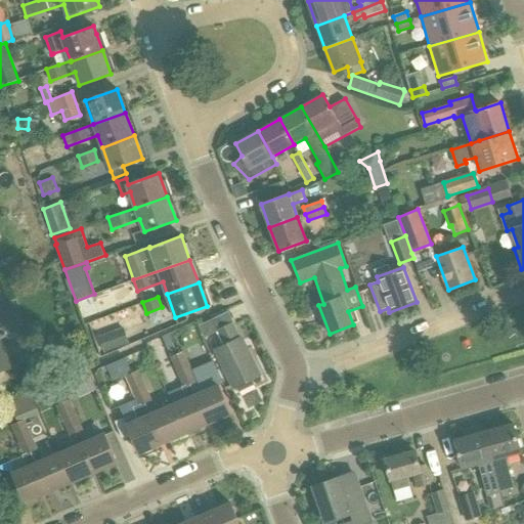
[(7,339),(18,336),(17,334),(23,332),(13,302),(0,306),(0,369),(9,367),(0,339),(7,337),(7,339)]
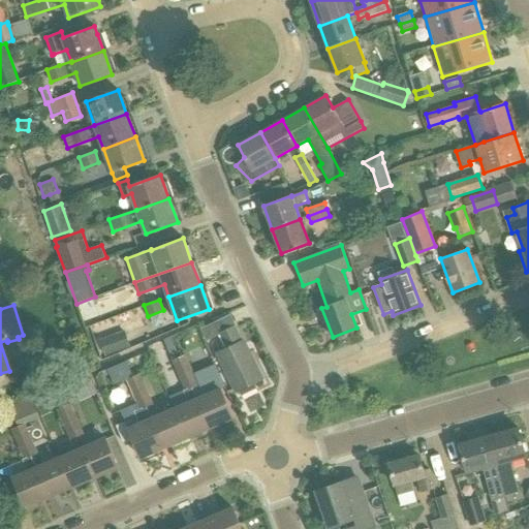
[(220,333),(215,321),(200,329),(207,341),(219,335),(226,349),(217,354),(236,391),(238,390),(241,396),(256,389),(253,382),(261,378),(244,341),(243,341),(235,325),(220,333)]
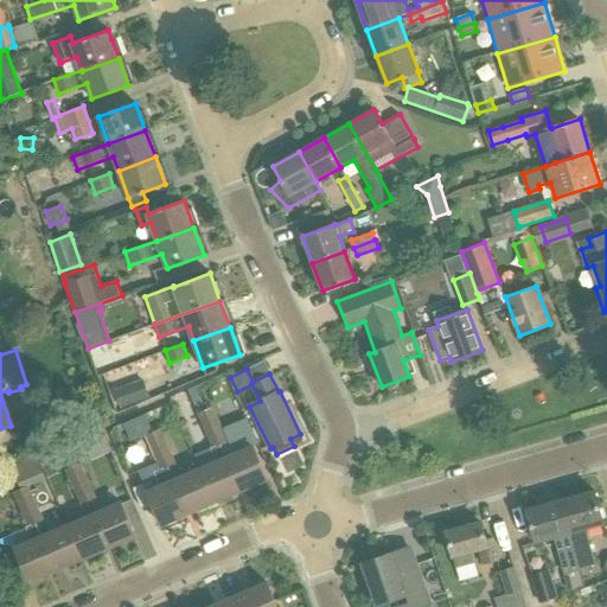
[(142,379),(119,387),(125,403),(148,395),(142,379)]
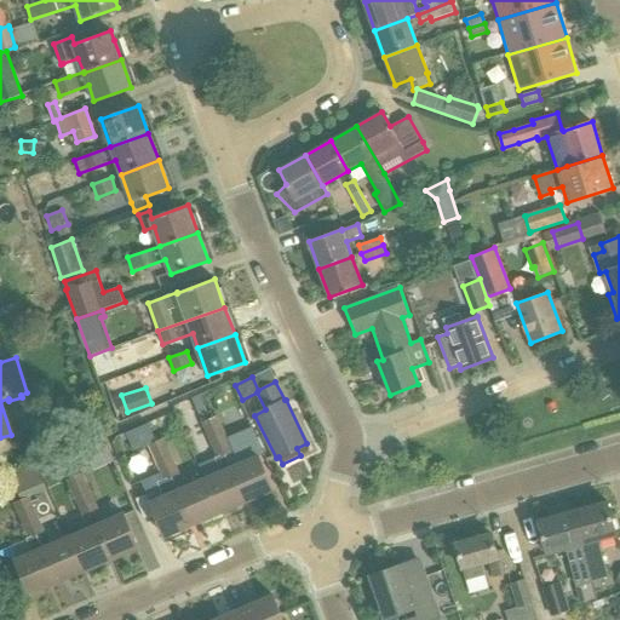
[(218,437),(227,434),(218,415),(201,422),(208,438),(217,435),(218,437)]
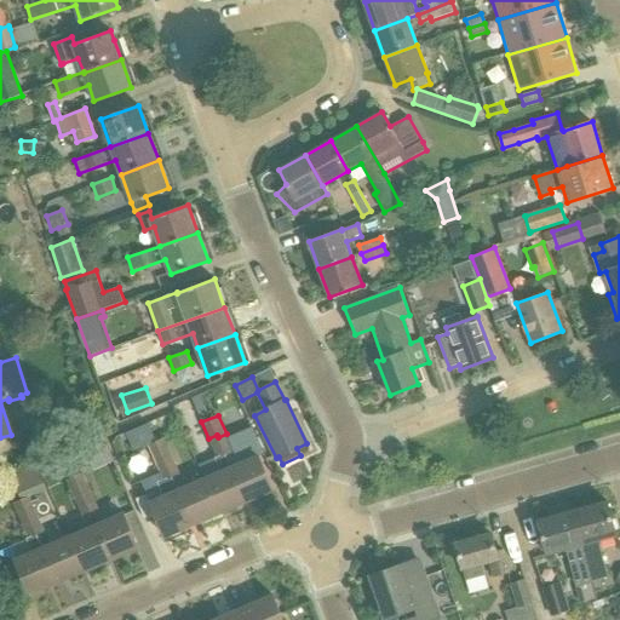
[(219,514),(246,501),(224,453),(233,449),(227,434),(218,437),(217,435),(208,438),(216,457),(214,458),(220,472),(204,478),(219,514)]
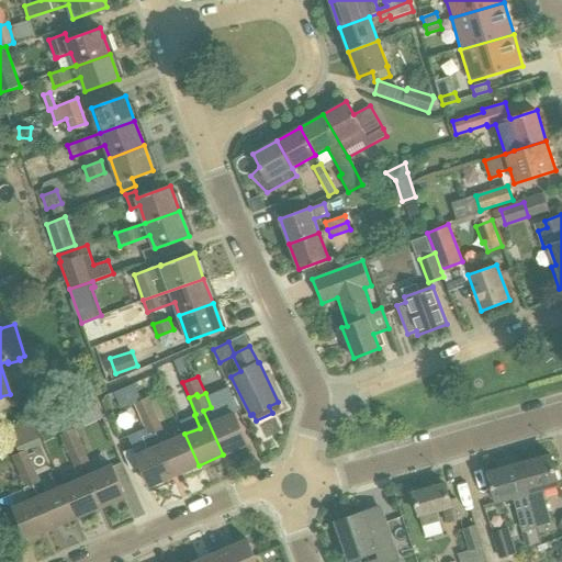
[(148,415),(149,417),(156,414),(148,397),(134,403),(141,418),(148,415)]
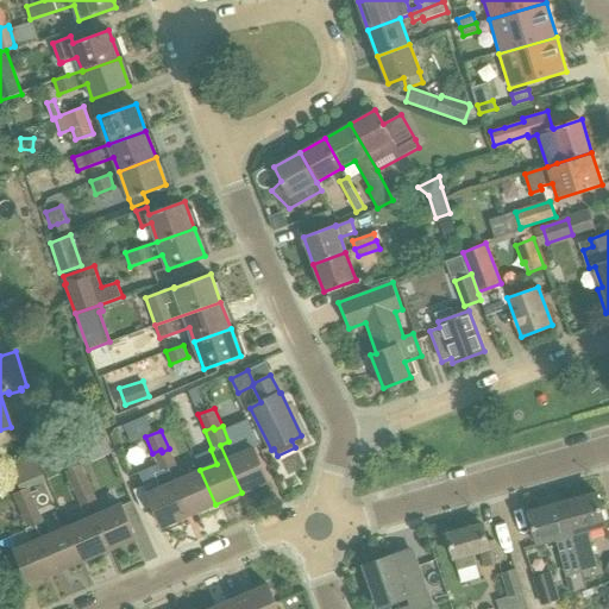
[(220,445),(242,493),(268,481),(253,447),(239,454),(232,440),(228,441),(220,445)]
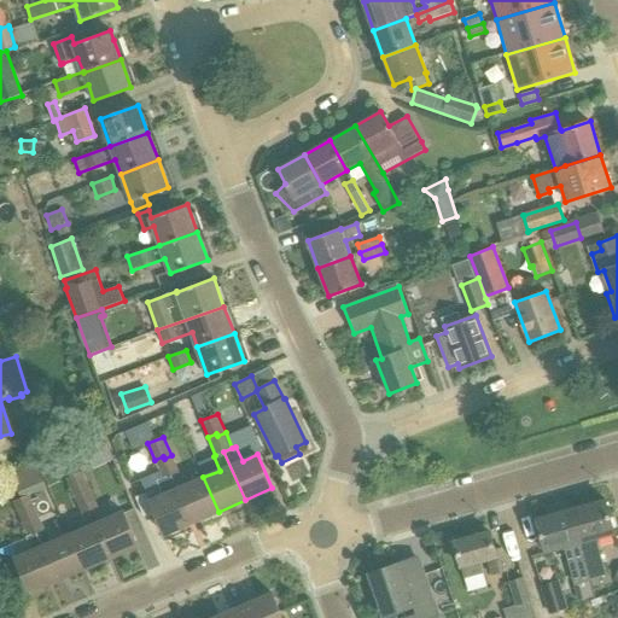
[(155,460),(162,478),(172,476),(179,472),(172,455),(164,459),(163,456),(155,460)]
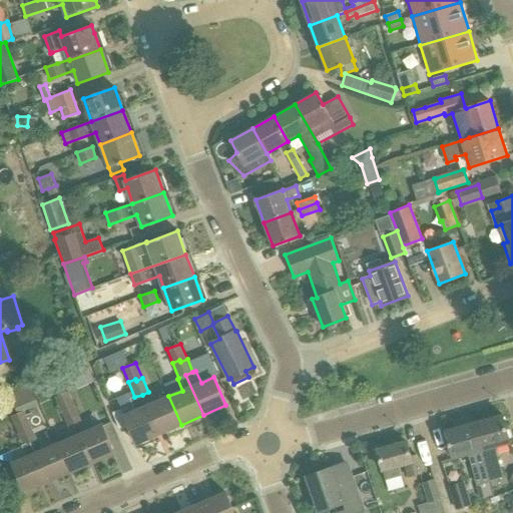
[(69,410),(75,408),(71,398),(73,397),(71,391),(62,394),(56,397),(62,410),(68,408),(69,410)]
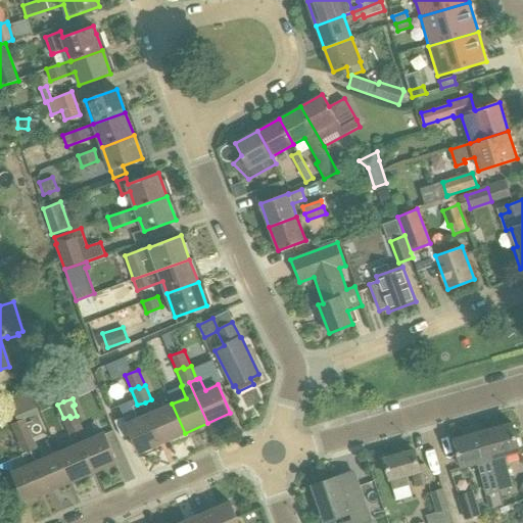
[(162,442),(150,414),(145,402),(137,405),(136,405),(141,417),(127,424),(127,425),(117,429),(123,441),(132,437),(139,453),(162,442)]
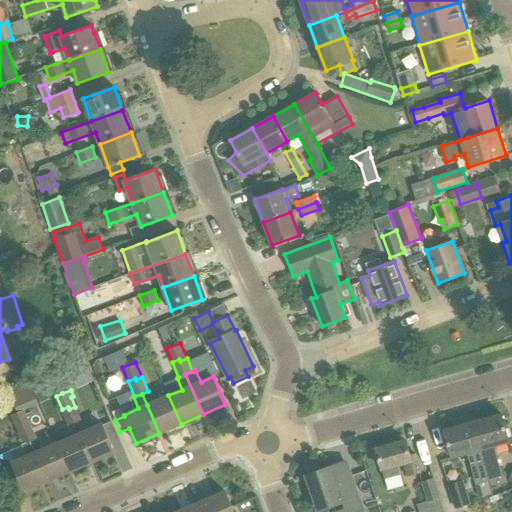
[(159,433),(181,424),(168,395),(147,405),(159,433)]
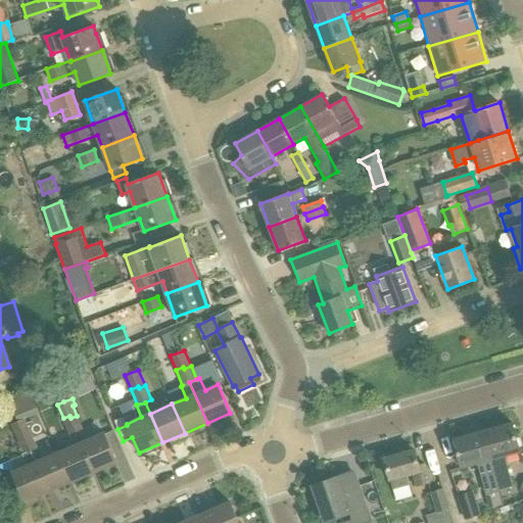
[(69,416),(63,418),(57,405),(56,405),(69,435),(83,429),(77,416),(70,418),(69,416)]
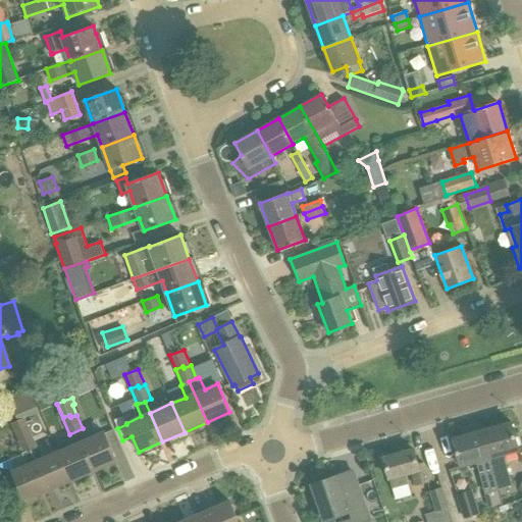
[(10,423),(18,440),(25,437),(24,434),(32,431),(24,417),(10,423)]
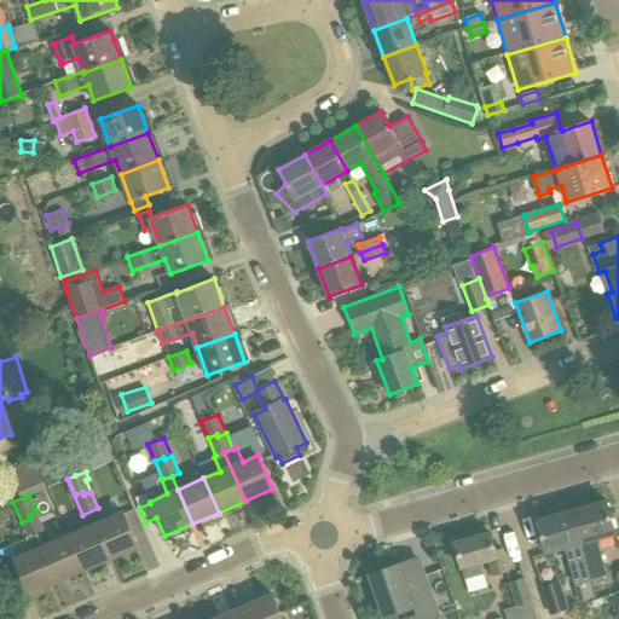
[(571,510),(591,582),(600,579),(607,577),(597,539),(615,534),(614,530),(618,527),(615,519),(612,519),(606,499),(571,510)]
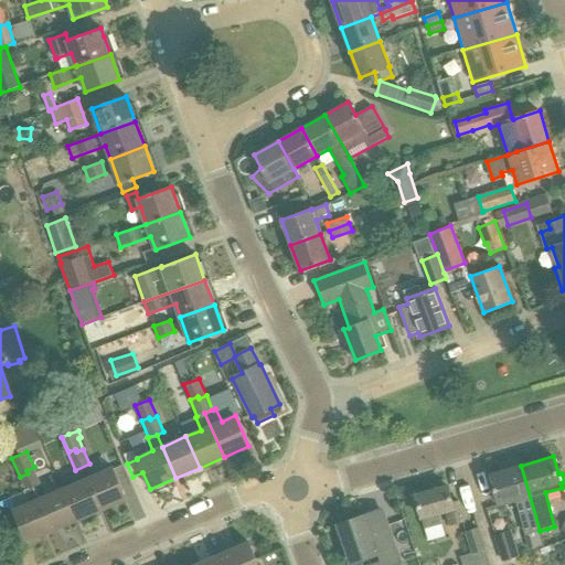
[(525,534),(540,531),(521,466),(489,475),(498,505),(515,501),(525,534)]
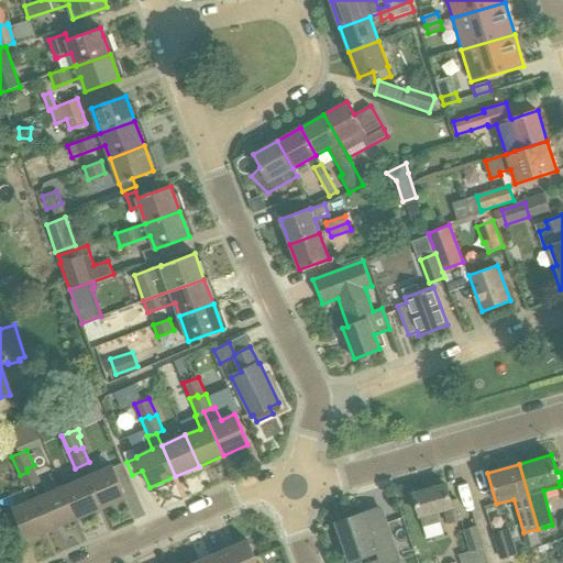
[(41,483),(34,465),(26,468),(28,472),(20,475),(25,488),(24,488),(24,490),(34,486),(33,486),(41,483)]
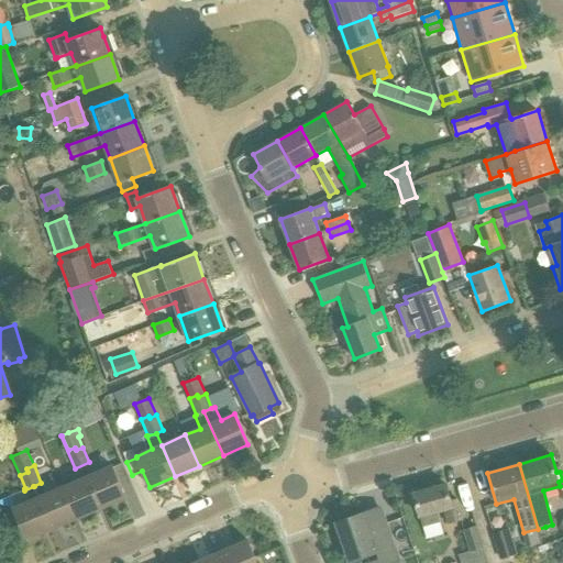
[(87,477),(101,508),(125,497),(112,466),(87,477)]
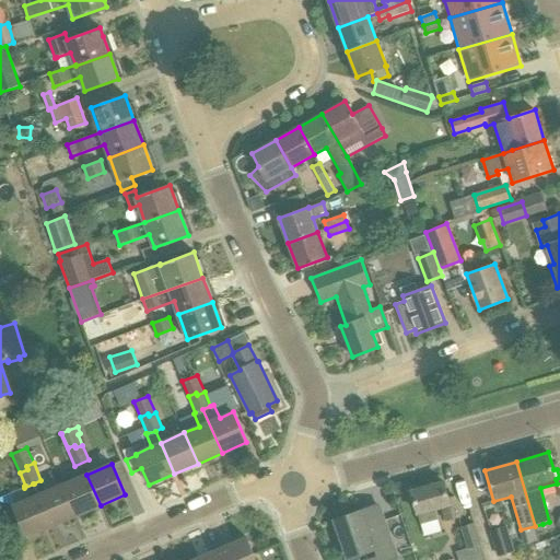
[(77,516),(101,505),(86,475),(62,485),(77,516)]
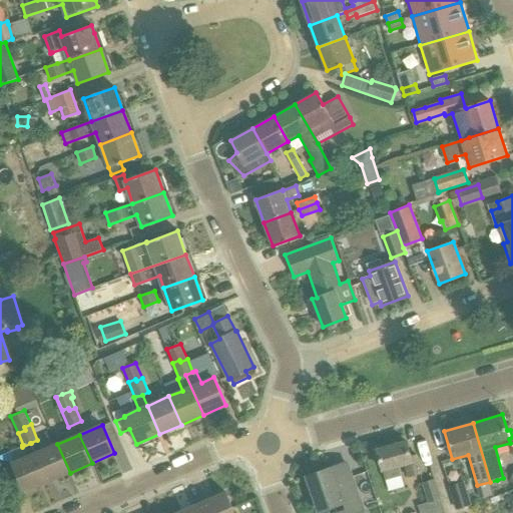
[(411,455),(407,441),(377,450),(386,480),(401,476),(398,466),(404,464),(408,478),(423,474),(417,454),(411,455)]
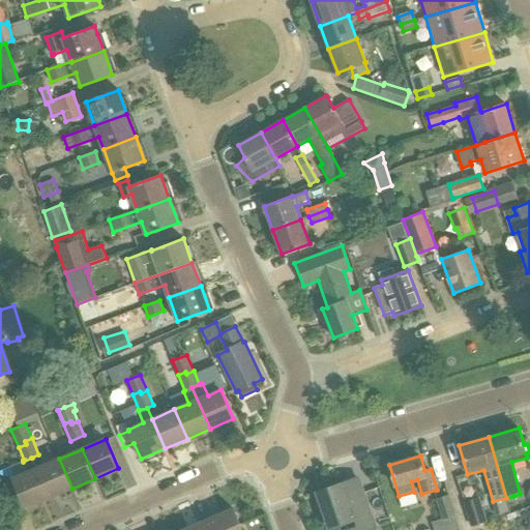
[(50,498),(36,469),(32,458),(23,462),(28,472),(13,478),(26,508),(50,498)]
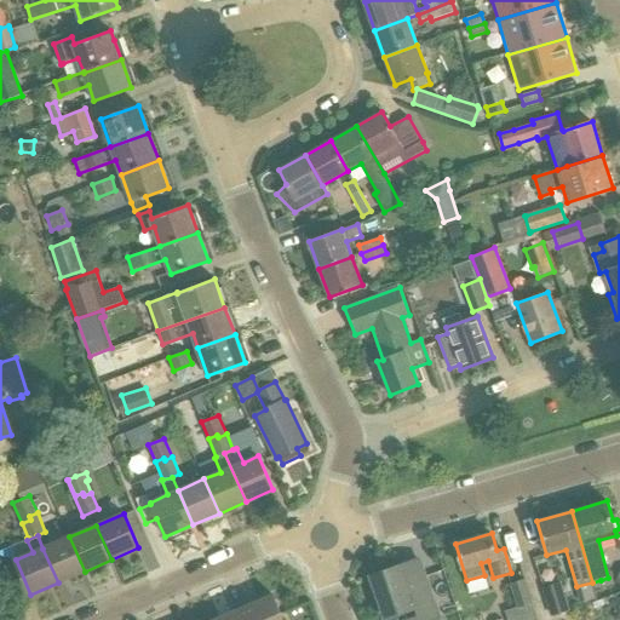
[(58,583),(85,572),(69,537),(42,549),(58,583)]
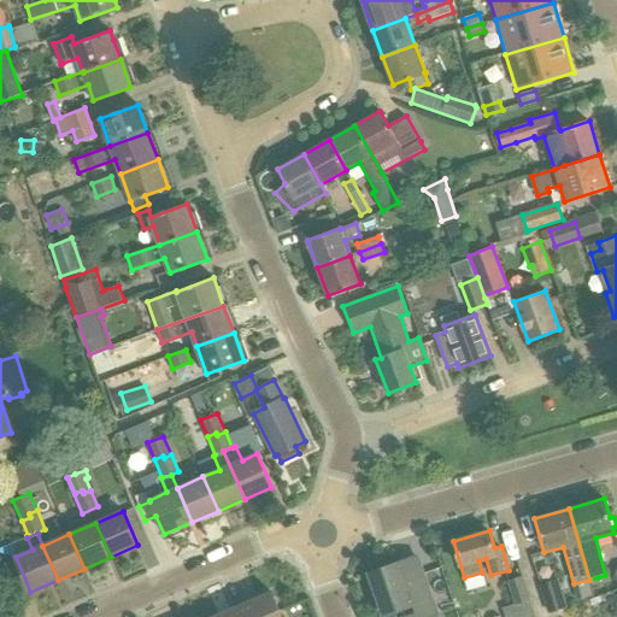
[(433,599),(417,556),(369,573),(383,616),(400,610),(403,616),(400,616),(434,616),(440,615),(434,598),(433,599)]
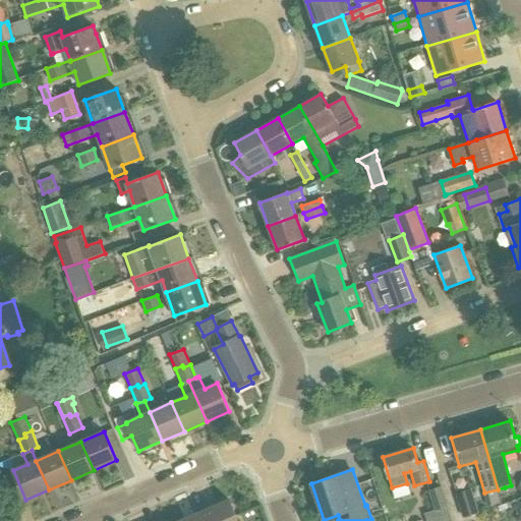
[(428,490),(435,510),(424,513),(426,520),(452,520),(449,507),(442,486),(428,490)]
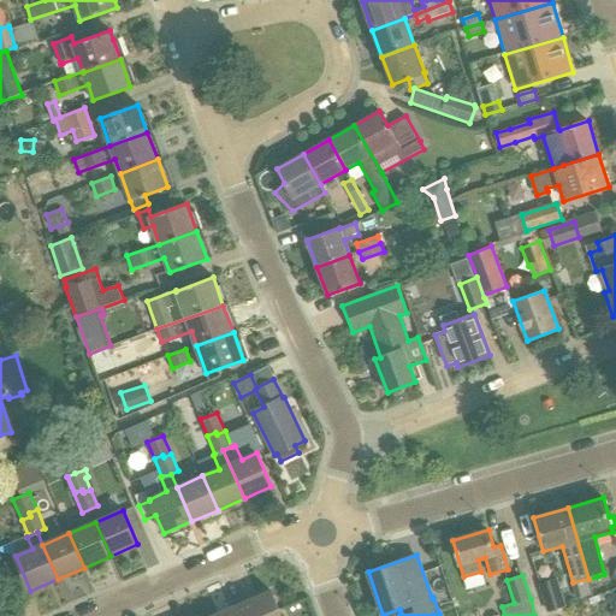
[(597,576),(588,579),(591,586),(599,584),(597,576)]
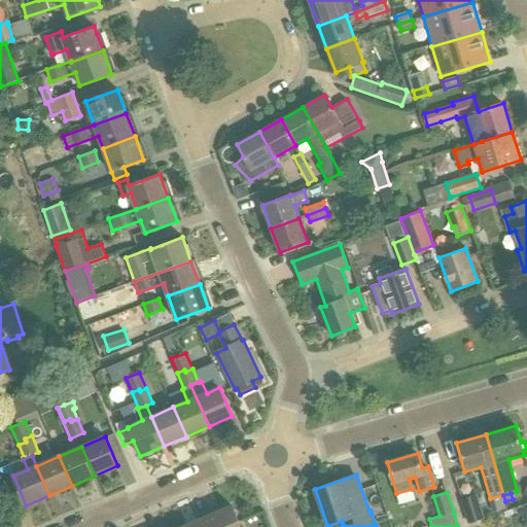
[(468,524),(484,519),(477,494),(460,499),(468,524)]
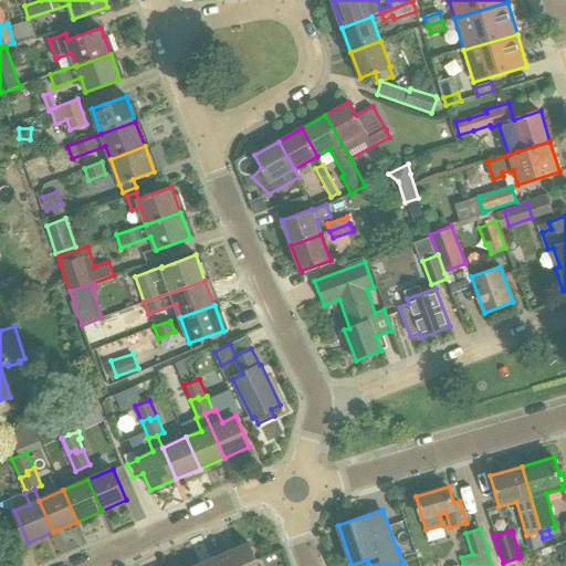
[(258,565),(249,543),(223,554),(229,565),(258,565)]
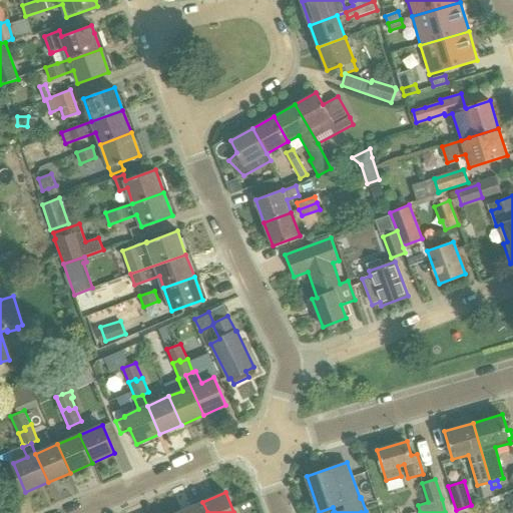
[(207,512),(202,502),(180,512),(181,512),(207,512)]
